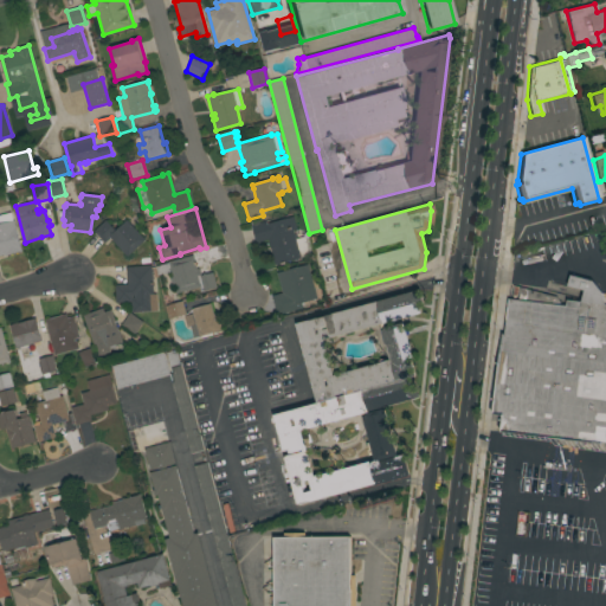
[(0,216),(11,213),(21,252),(19,252),(8,255),(5,256),(5,255),(0,256),(0,216)]
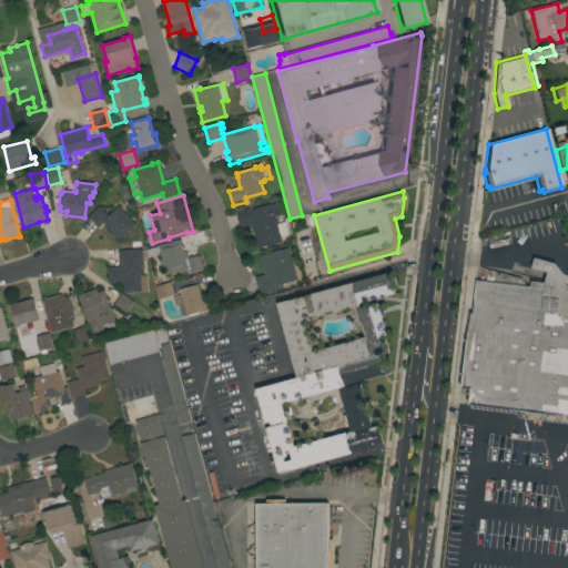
[(257,249),(251,224),(240,227),(236,213),(249,209),(250,211),(275,203),(279,215),(275,216),(277,224),(286,222),(291,239),(257,249)]
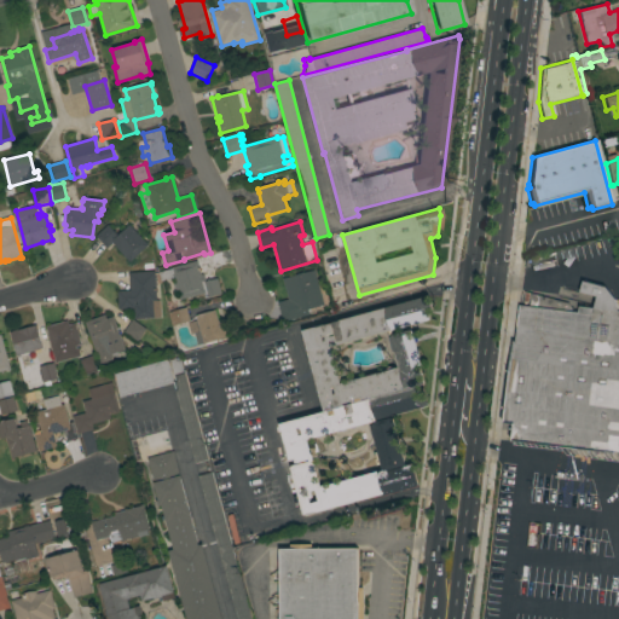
[(148,246),(129,262),(113,244),(106,249),(96,237),(108,225),(117,236),(129,225),(148,246)]
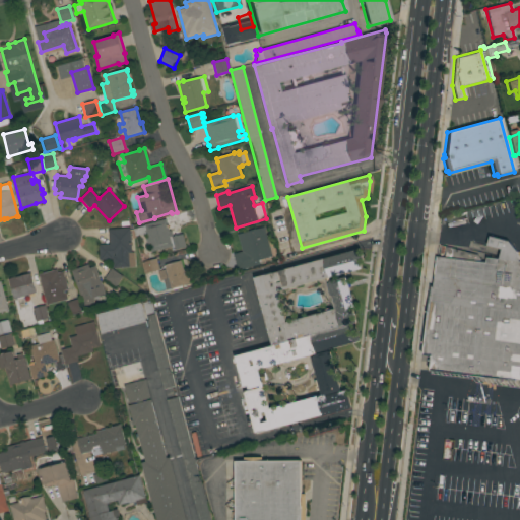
[(166,219),(169,231),(171,231),(173,237),(182,234),(186,247),(172,250),(171,246),(151,251),(148,241),(147,242),(147,239),(148,238),(146,234),(135,237),(133,229),(144,225),(166,219)]
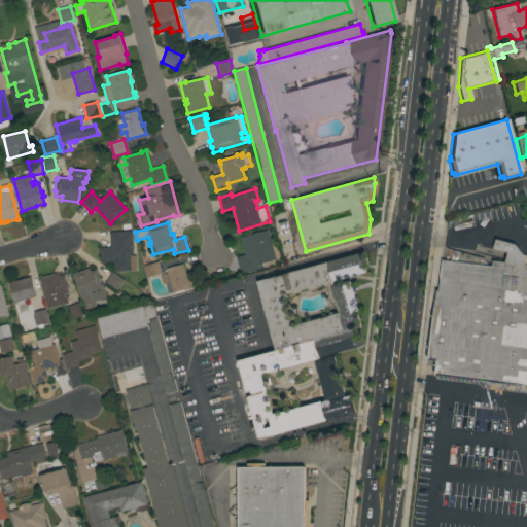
[(241,237),(268,230),(276,259),(262,264),(264,268),(241,274),(237,258),(246,255),(241,237)]
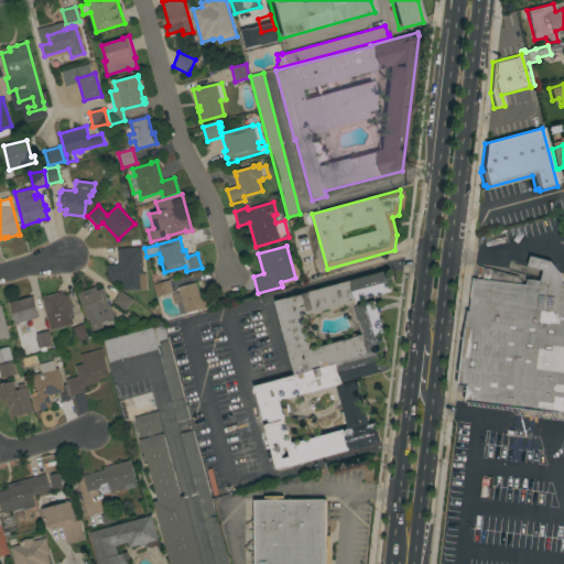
[(142,274),(145,273),(147,290),(123,291),(122,281),(108,282),(107,266),(119,266),(118,249),(141,248),(142,274)]
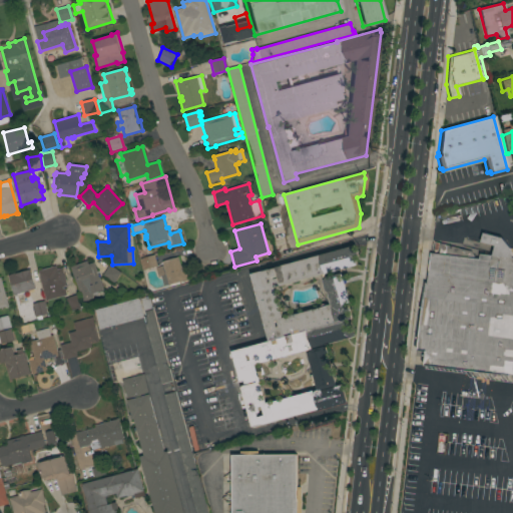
[(512,375),(509,375),(509,376),(424,366),(426,352),(417,351),(425,283),(427,284),(430,253),(438,254),(439,243),(471,251),(474,255),(473,259),(479,260),(479,254),(491,255),(494,245),(480,242),(483,232),(501,238),(509,248),(510,249),(512,248),(512,251),(512,255),(512,257),(512,259),(512,258),(512,375)]
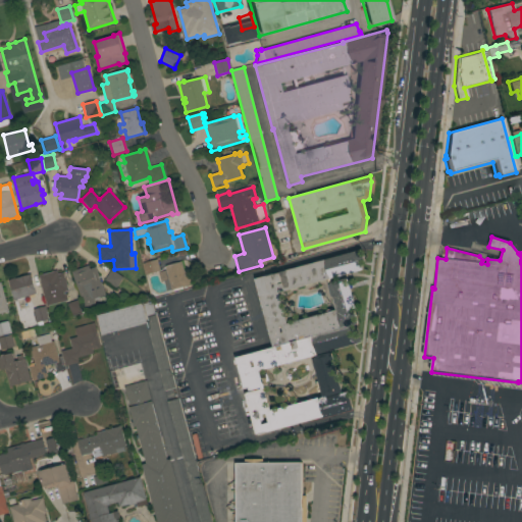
[(256,279),(361,251),(363,261),(361,261),(363,269),(279,293),(288,324),(336,311),(329,284),(330,283),(330,282),(348,278),(355,307),(354,308),(358,324),(350,326),(274,348),(256,279)]
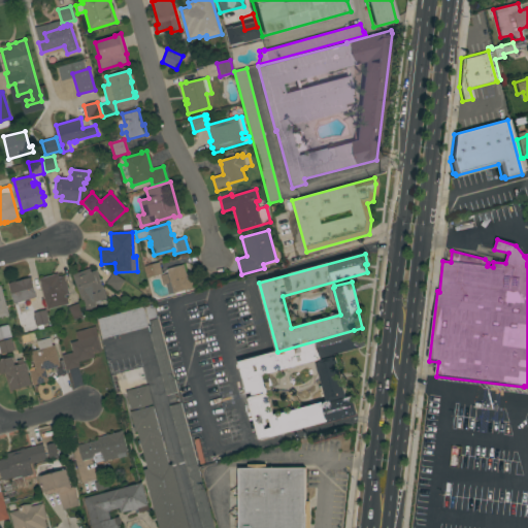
[(159,263),(162,274),(147,278),(144,266),(159,263)]
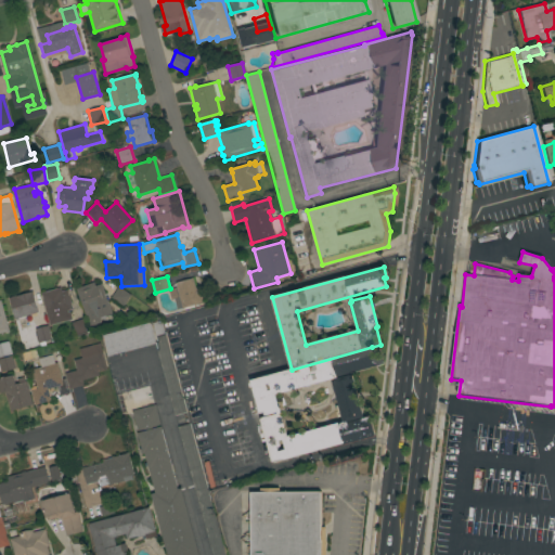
[(193,279),(195,288),(199,287),(204,304),(198,305),(197,304),(182,308),(179,297),(171,299),(169,289),(177,287),(176,283),(193,279)]
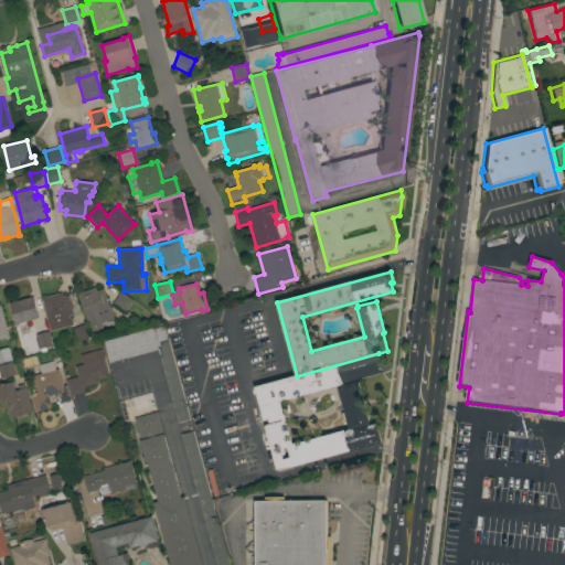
[(114,319),(102,323),(103,328),(92,332),(77,295),(95,288),(97,291),(103,289),(114,319)]
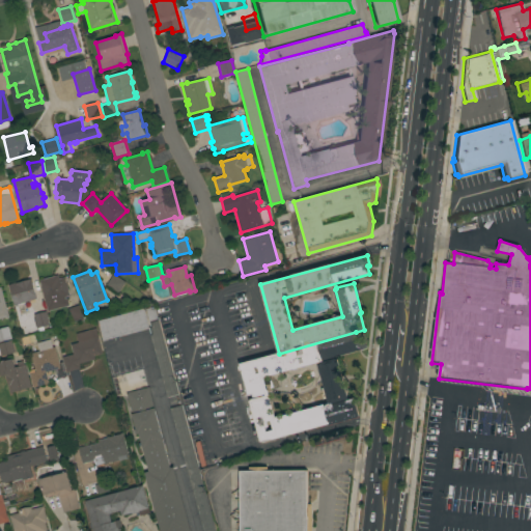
[(118,292),(107,285),(108,284),(106,283),(112,275),(113,276),(113,274),(126,282),(118,292)]
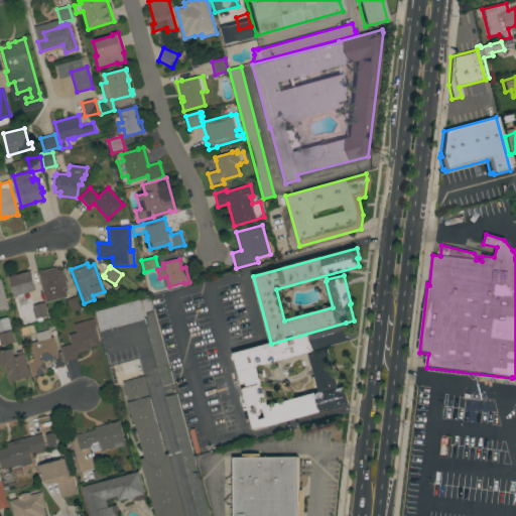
[(66,290),(67,296),(46,302),(38,272),(56,268),(57,271),(62,270),(65,275),(66,277),(65,277),(68,287),(62,289),(62,291),(66,290)]
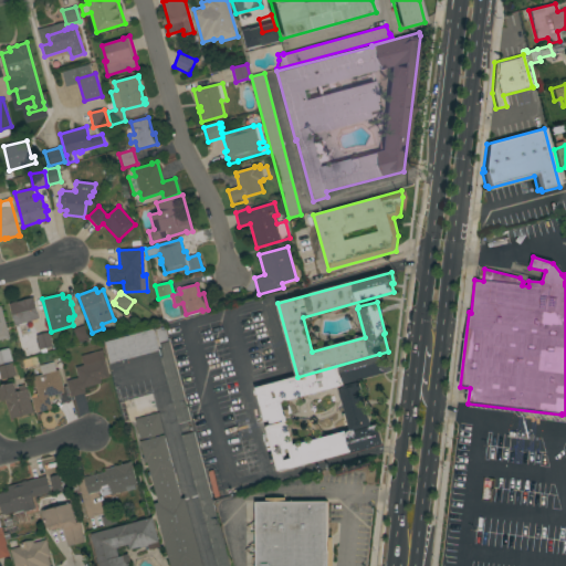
[(14,325),(9,304),(33,297),(39,318),(14,325)]
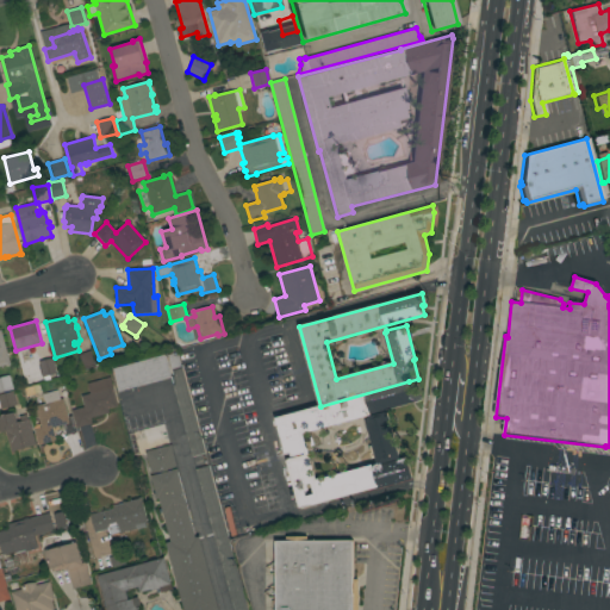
[(10,363),(0,366),(0,330),(1,330),(10,363)]
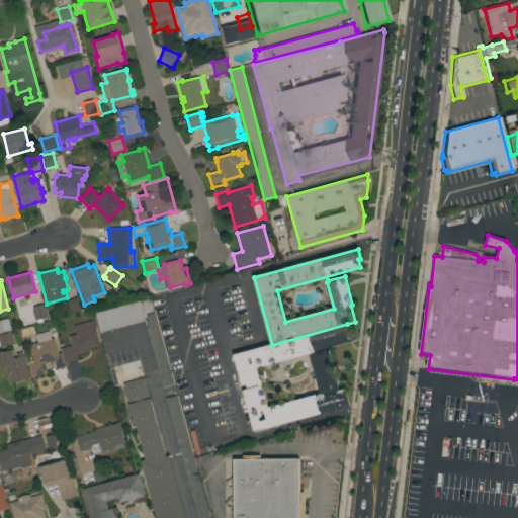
[(67,301),(79,297),(83,310),(72,314),(67,301)]
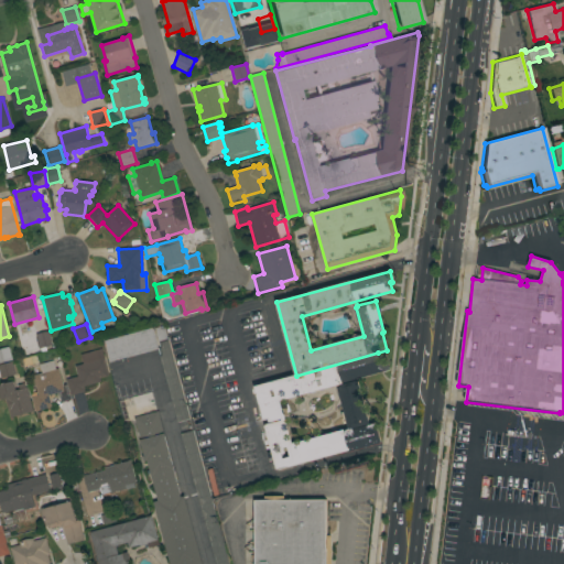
[(153,328),(158,348),(160,347),(154,328),(164,326),(167,338),(167,337),(190,419),(177,422),(159,349),(110,362),(105,340),(153,328)]
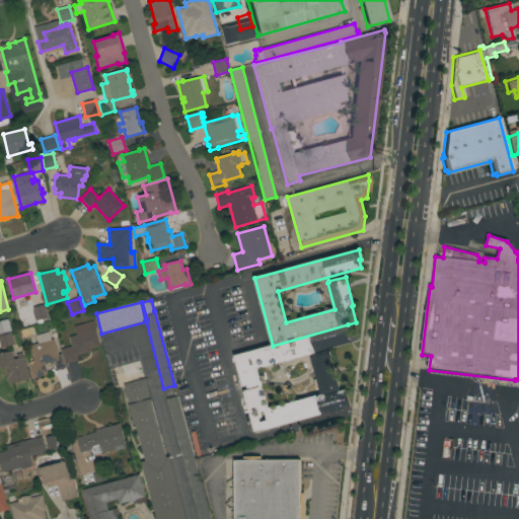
[(33,307),(45,304),(49,318),(36,321),(33,307)]
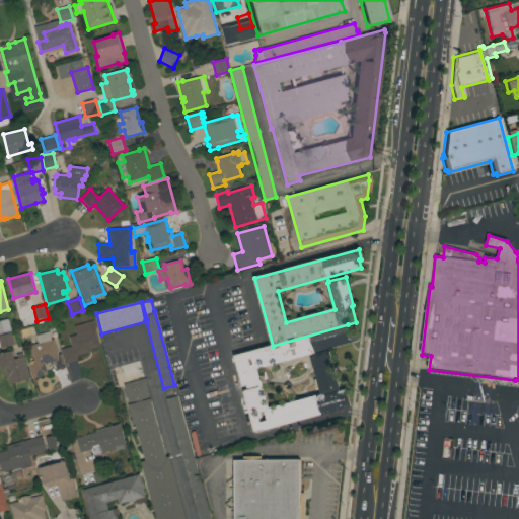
[(11,331),(0,335),(0,321),(8,319),(11,331)]
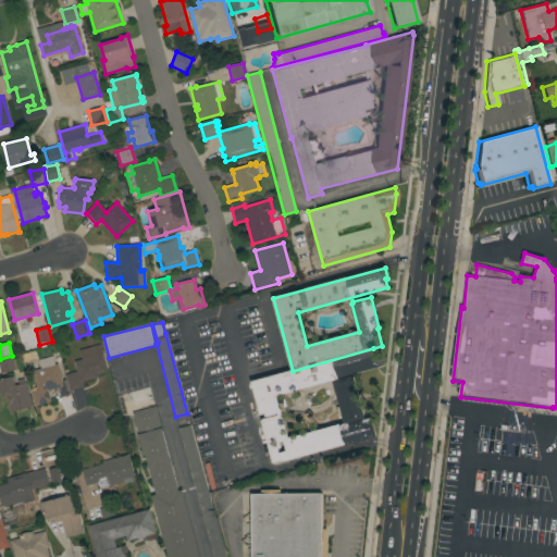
[(108,371),(98,373),(99,378),(83,382),(84,386),(70,391),(65,374),(77,372),(74,361),(82,360),(79,350),(100,345),(108,371)]
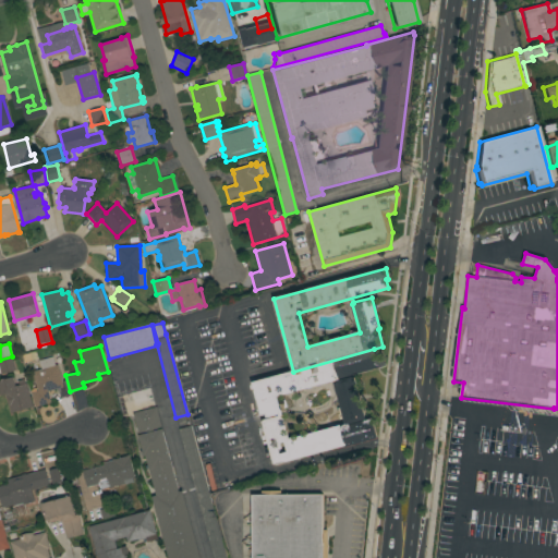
[(374,349),(375,350),(381,348),(386,366),(339,379),(340,379),(277,397),(281,410),(282,410),(290,439),(293,438),(340,425),(341,426),(346,425),(343,416),(340,416),(338,416),(338,414),(339,414),(338,409),(340,408),(335,385),(337,384),(336,381),(353,377),(354,377),(355,377),(366,420),(365,420),(365,421),(373,419),(378,438),(347,446),(275,464),(263,421),(267,420),(266,414),(262,415),(252,383),(293,372),(374,349)]
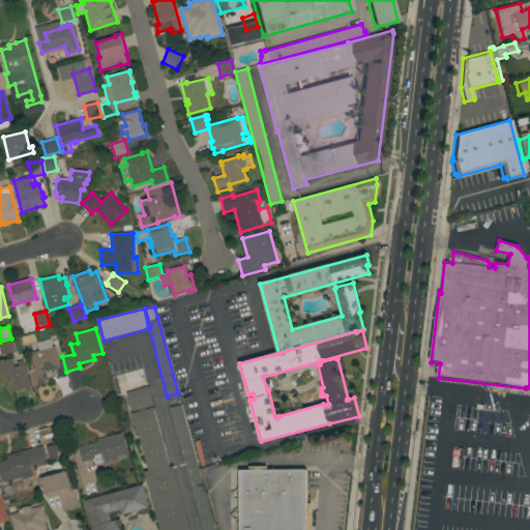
[(59,362),(62,361),(66,376),(58,379),(55,369),(46,372),(49,382),(33,387),(29,373),(35,372),(31,353),(39,351),(37,343),(50,339),(53,348),(55,347),(59,362)]
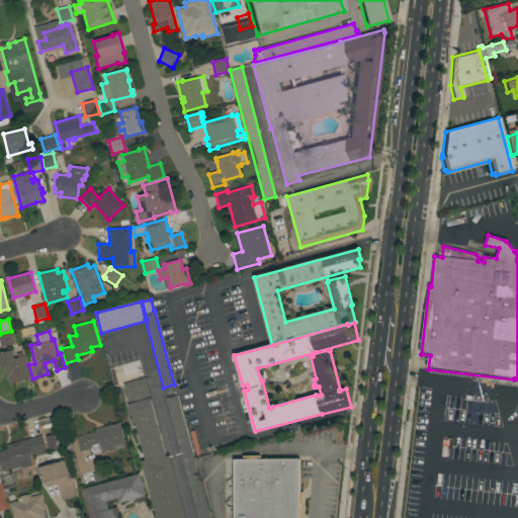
[(14,344),(1,347),(0,343),(0,335),(11,332),(14,344)]
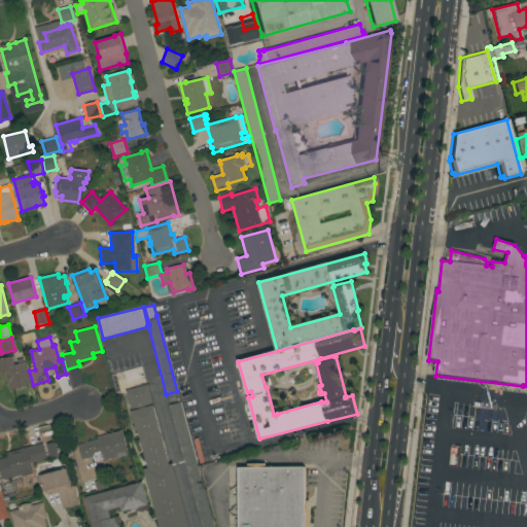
[(31,385),(10,390),(6,373),(1,374),(0,369),(0,359),(13,356),(14,360),(23,358),(24,362),(25,362),(31,385)]
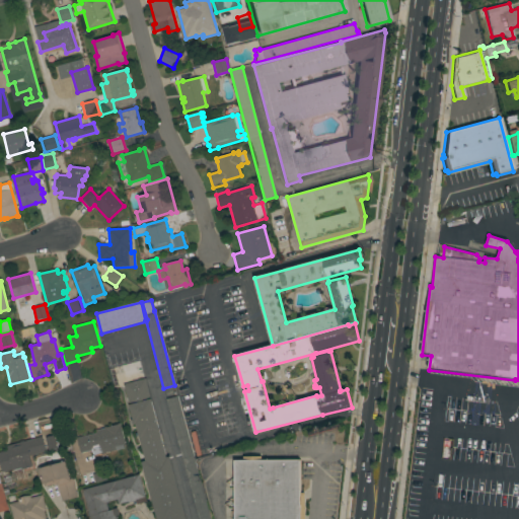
[(90,518),(83,490),(140,474),(146,497),(136,500),(136,501),(129,503),(129,502),(119,504),(118,500),(106,503),(108,511),(118,509),(119,515),(116,516),(116,518),(156,518),(141,462),(145,461),(136,424),(133,425),(132,421),(133,420),(123,384),(145,378),(166,457),(169,456),(186,518),(90,518)]
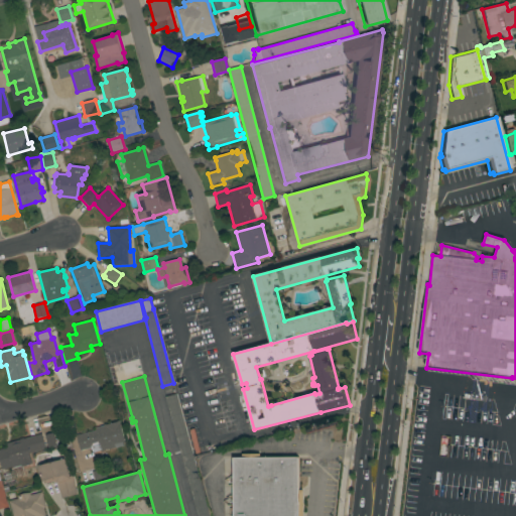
[(197,515),(165,397),(176,394),(209,515),(197,515)]
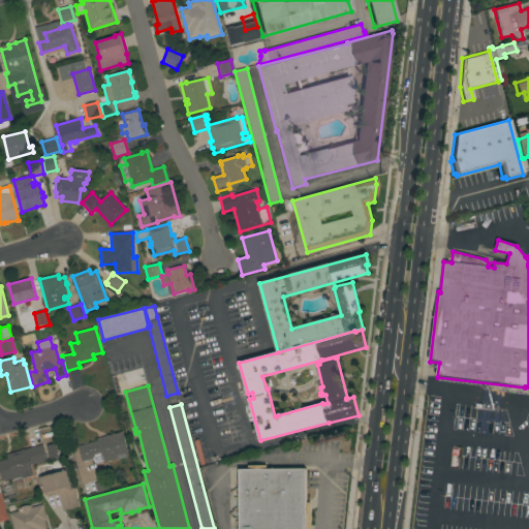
[(106,436),(106,435),(122,431),(127,452),(127,453),(127,455),(126,455),(126,457),(118,459),(117,459),(104,462),(103,461),(94,463),(93,459),(83,462),(79,446),(98,441),(98,439),(106,436)]
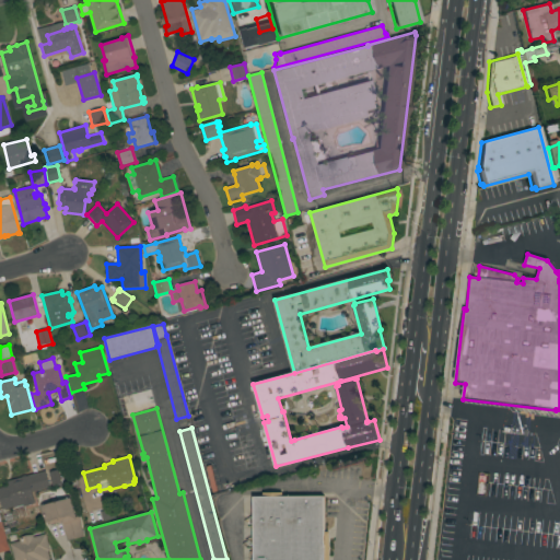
[(22,477),(21,476),(25,475),(26,476),(45,471),(49,488),(32,492),(34,503),(25,506),(27,515),(18,517),(14,506),(2,510),(0,501),(0,488),(8,486),(8,481),(22,477)]
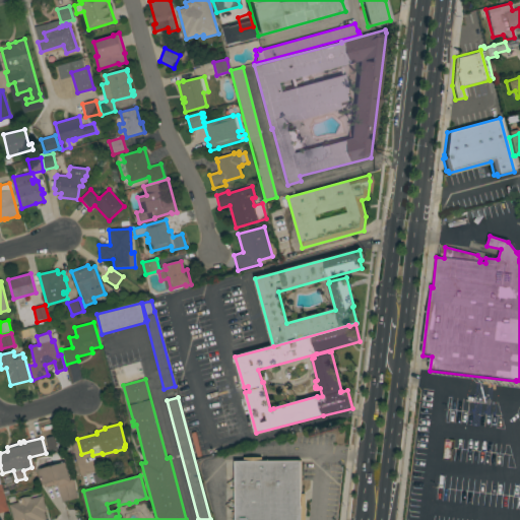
[(235,519),(235,461),(244,461),(244,457),(262,457),(262,461),(301,461),(301,494),(306,494),(306,519),(235,519)]
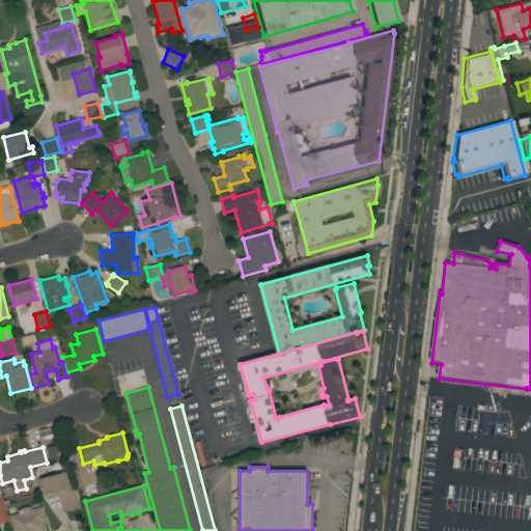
[(39,480),(66,472),(72,491),(74,490),(79,508),(63,512),(58,495),(47,498),(45,495),(44,495),(39,480)]
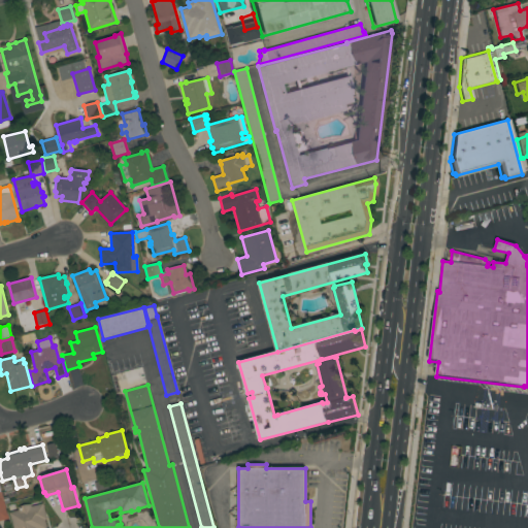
[(0,489),(8,519),(0,521),(0,489)]
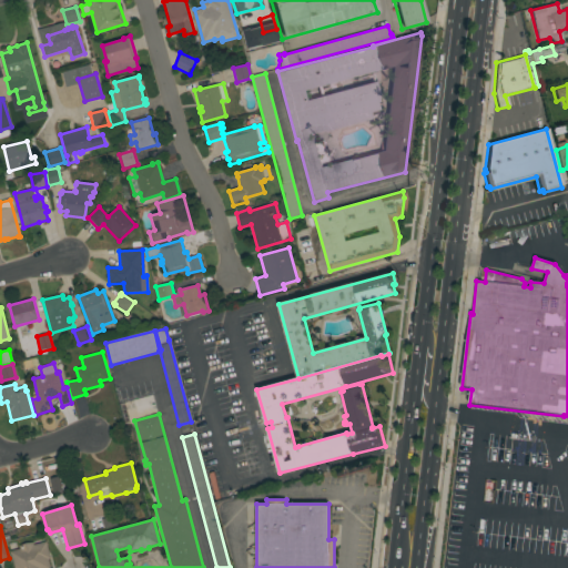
[(13,567),(10,551),(20,549),(19,546),(32,543),(33,545),(46,541),(50,558),(48,559),(50,567),(13,567)]
